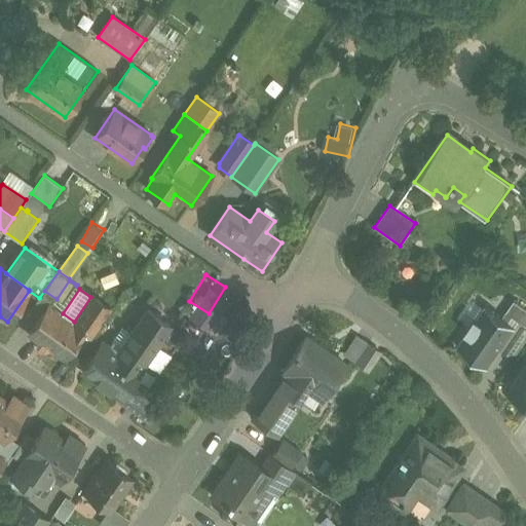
[(110,309),(91,296),(90,297),(74,322),(73,322),(83,330),(83,331),(91,336),(110,309)]
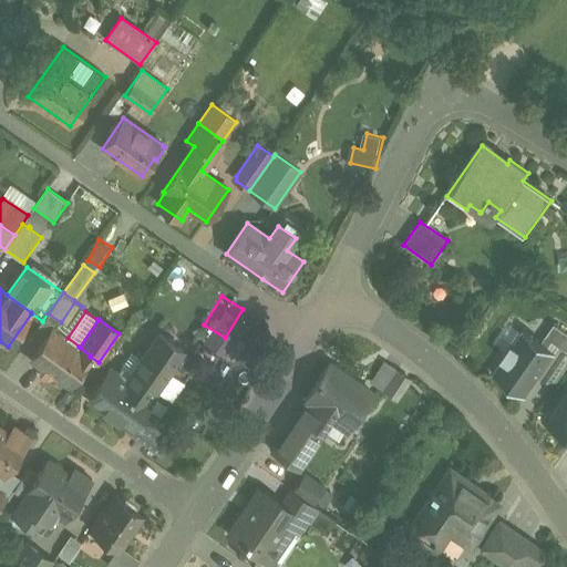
[(566,331),(555,323),(546,337),(562,348),(566,351),(566,331)]
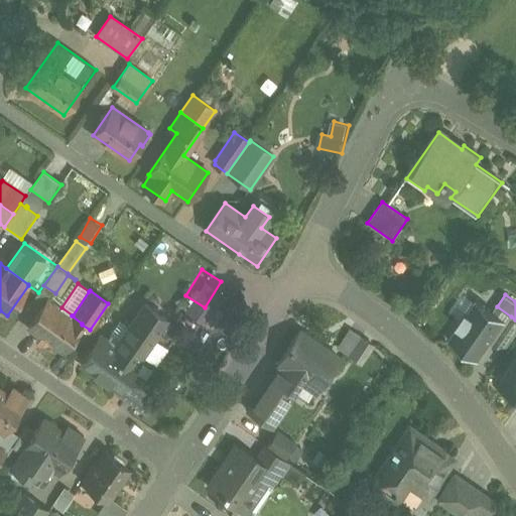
[(61,307),(49,299),(49,300),(48,300),(29,329),(38,335),(38,343),(42,346),(50,343),(62,352),(82,325),(82,324),(72,315),(73,315),(61,307)]
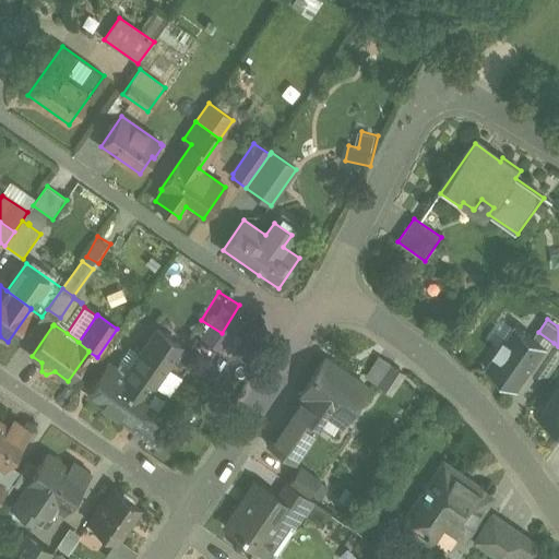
[(516,326),(507,341),(506,339),(495,354),(497,355),(488,368),(487,368),(486,369),(519,392),(520,391),(520,390),(532,372),(548,349),(549,348),(516,325),(515,326),(516,326)]
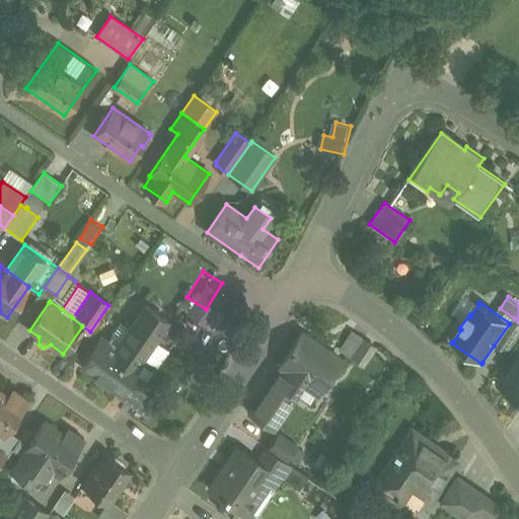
[(147,307),(117,350),(101,339),(82,367),(119,392),(131,375),(141,361),(139,360),(166,321),(147,307)]
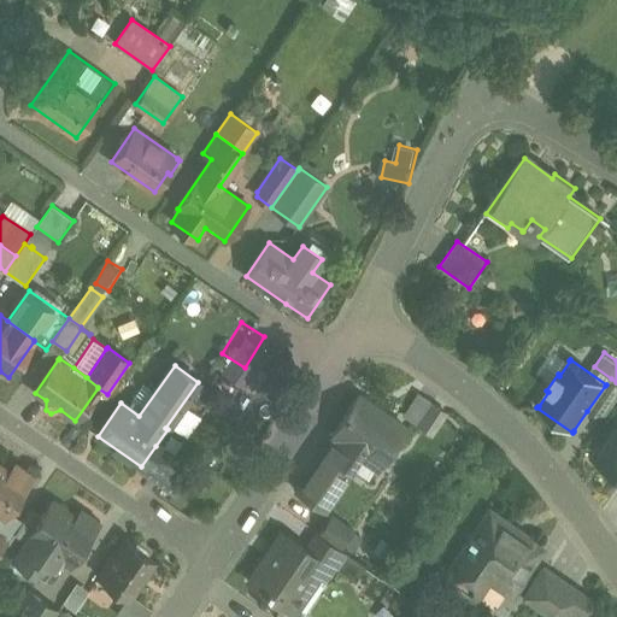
[(606,385),(605,386),(587,411),(589,413),(607,413),(616,400),(616,382),(611,378),(606,385)]
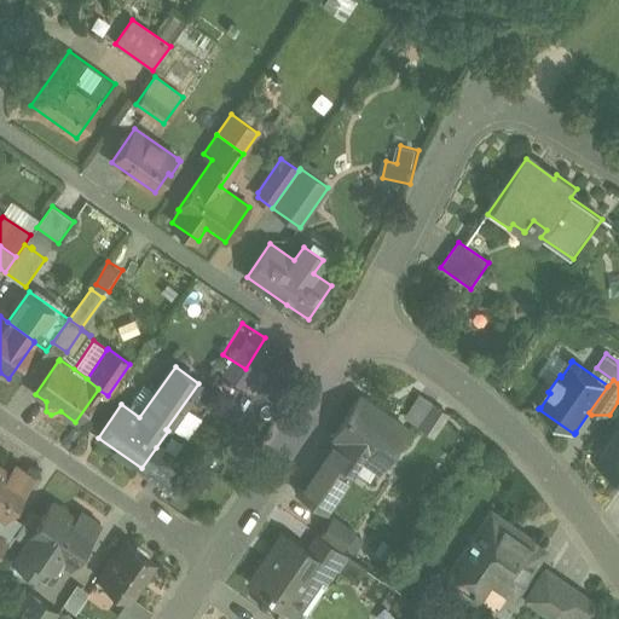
[(437,437),(453,412),(423,392),(406,416),(437,437)]
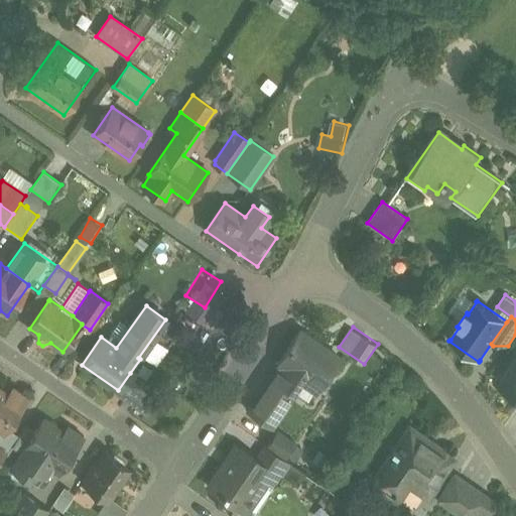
[(299,332),(277,364),(280,366),(248,411),(272,427),(288,403),(282,399),(288,389),(282,385),(292,371),(302,378),(301,380),(317,391),(340,359),(299,332)]
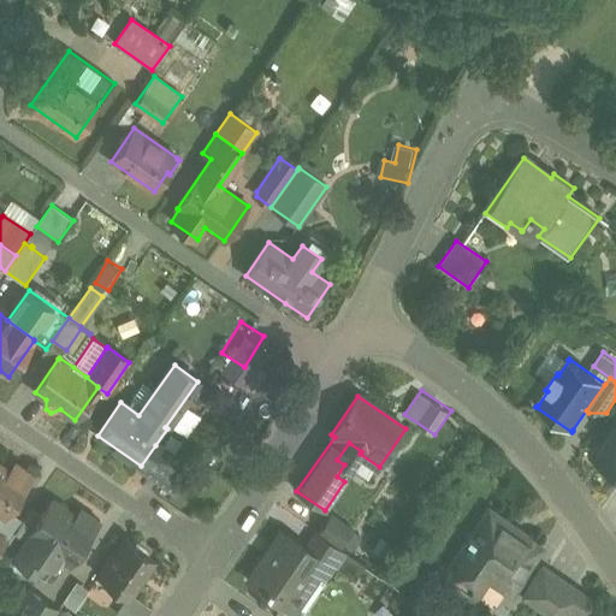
[(615,425),(596,455),(615,469),(615,425)]
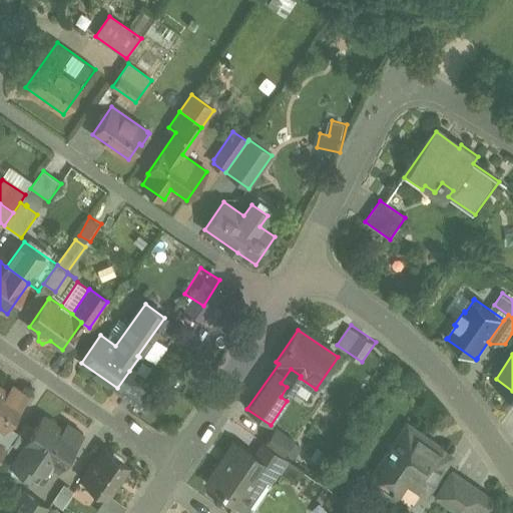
[(138,377),(129,371),(117,388),(115,391),(124,398),(138,377)]
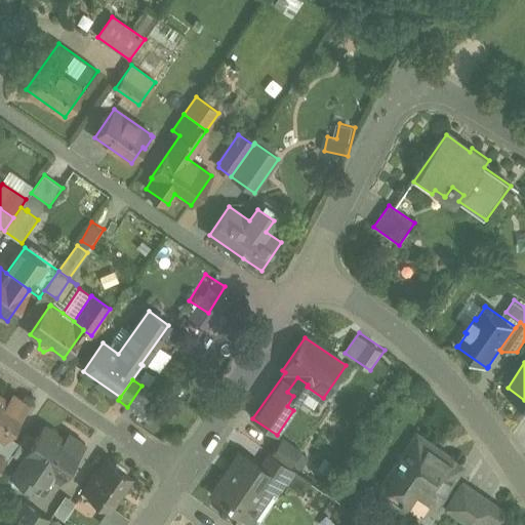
[(142,386),(127,407),(150,422),(164,401),(142,386)]
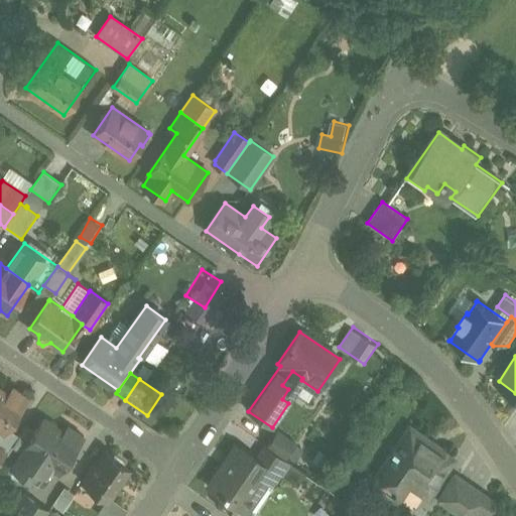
[(8,395),(0,389),(0,429),(5,433),(28,399),(12,388),(8,395)]
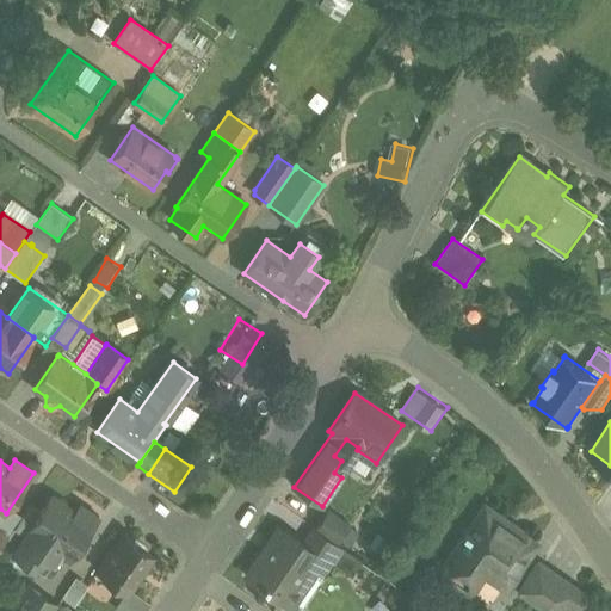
[(74,513),(51,497),(39,512),(30,506),(14,529),(26,537),(16,553),(26,561),(34,551),(51,565),(60,551),(72,560),(100,518),(80,505),(74,513)]
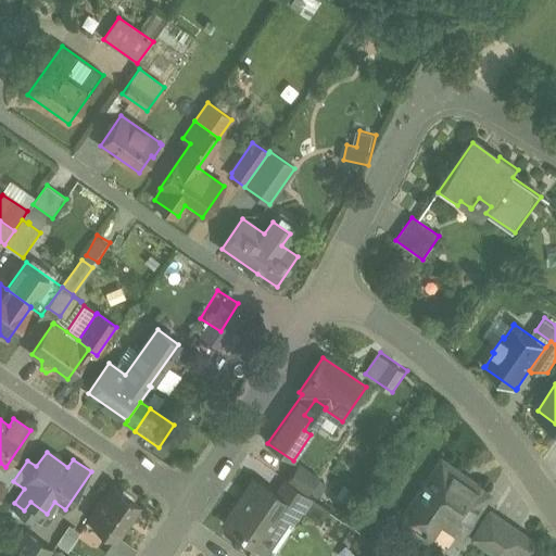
[(442,463),(428,484),(424,481),(419,487),(424,489),(401,522),(428,541),(441,521),(462,535),(490,495),(442,463)]
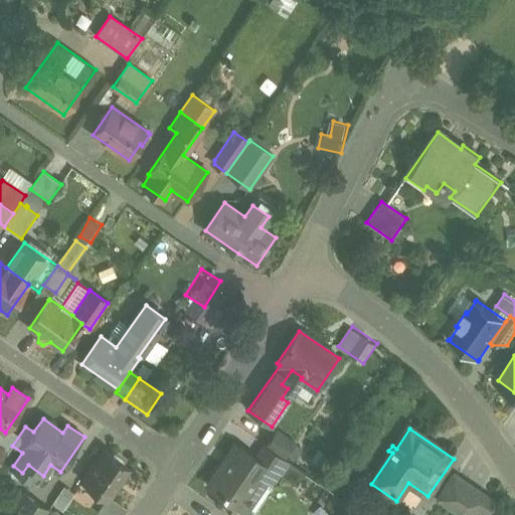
[(277,431),(267,446),(285,458),(296,443),(277,431)]
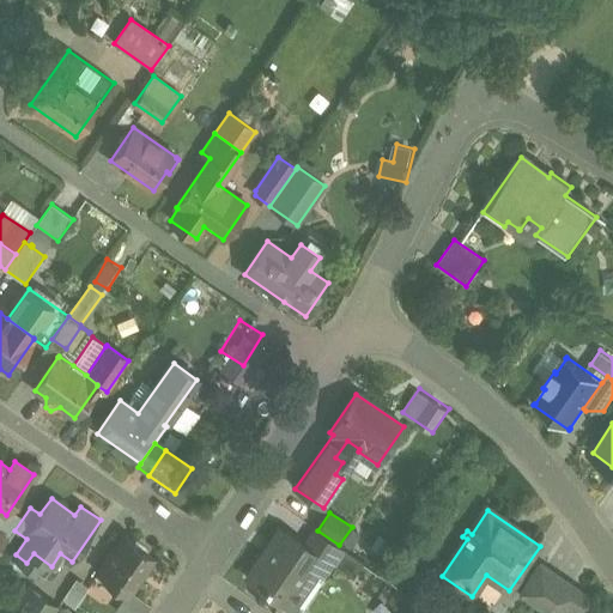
[(283,532),(263,559),(262,558),(248,578),(291,608),(292,606),(287,602),(311,566),(299,558),(308,546),(305,545),(281,528),(280,530),(283,532)]
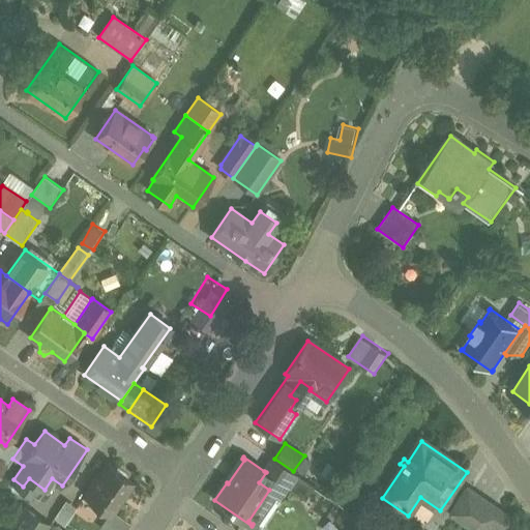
[(274,459),(272,458),(264,471),(266,472),(287,487),(296,473),(293,471),(274,459)]
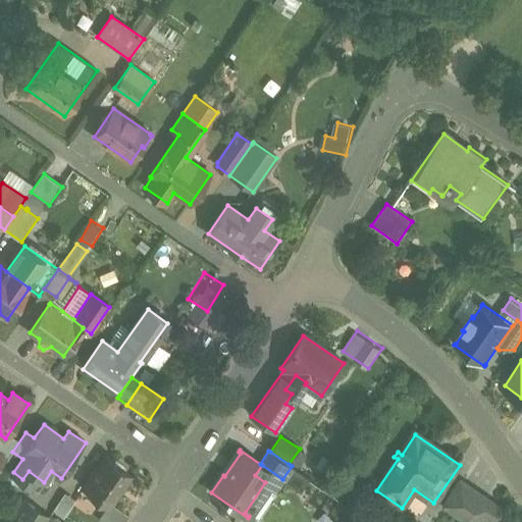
[(106,458),(85,489),(110,507),(132,475),(106,458)]
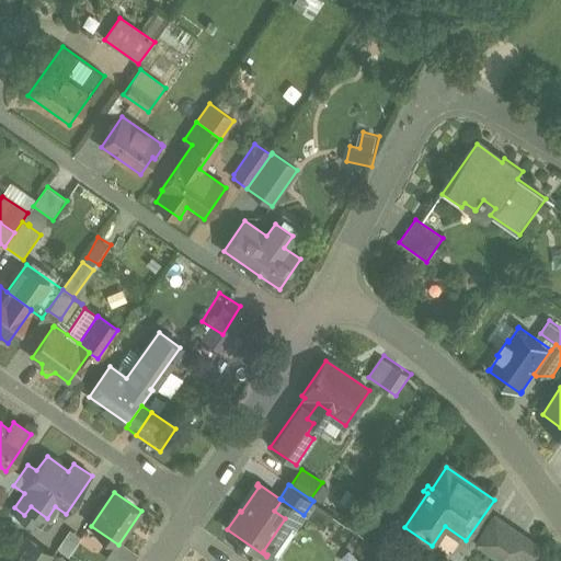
[(304,515),(282,500),(274,511),(285,518),(296,526),(304,515)]
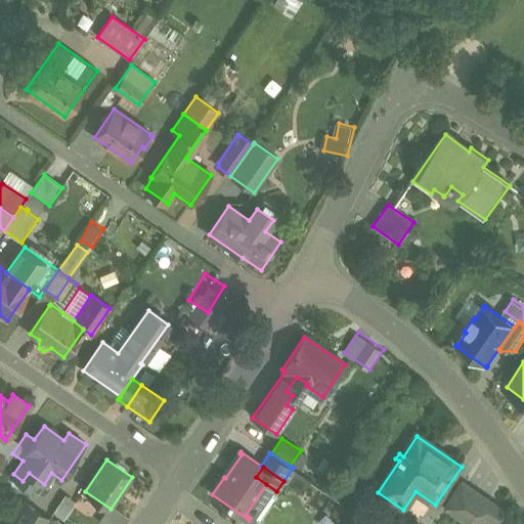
[(497,508),(464,485),(448,508),(472,523),(486,523),(491,517),(497,508)]
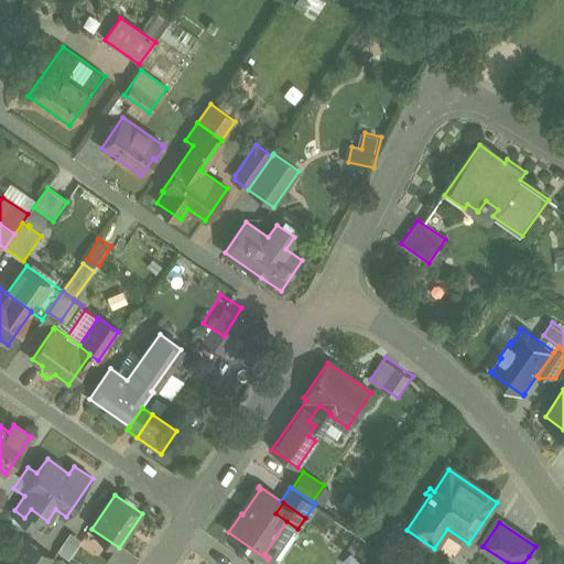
[(71,533),(58,552),(69,560),(82,541),(71,533)]
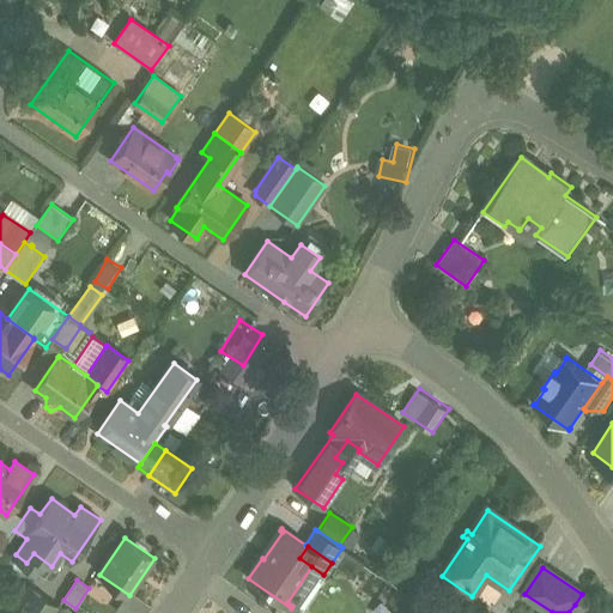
[(30,589),(13,612),(52,612),(56,607),(30,589)]
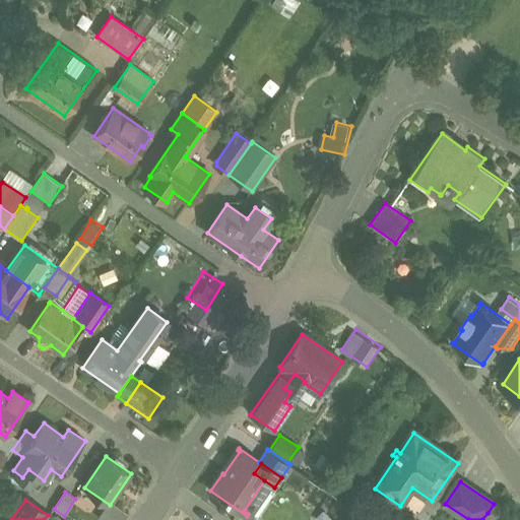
[(499,519),(505,512),(494,504),(488,513),(498,519),(499,519)]
